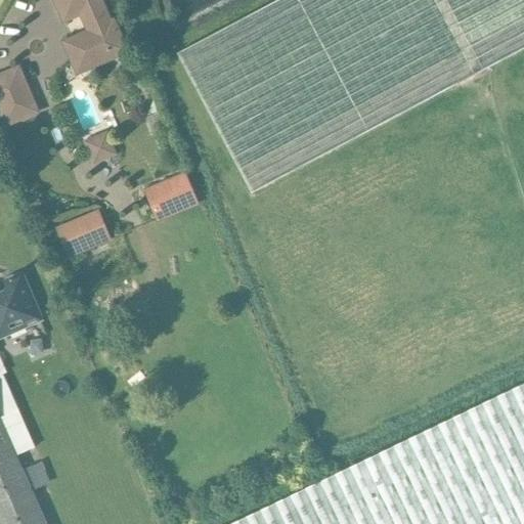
[(93,56),(97,64),(127,52),(114,22),(111,24),(100,0),(55,0),(64,20),(82,13),(90,32),(70,41),(79,62),(93,56)]
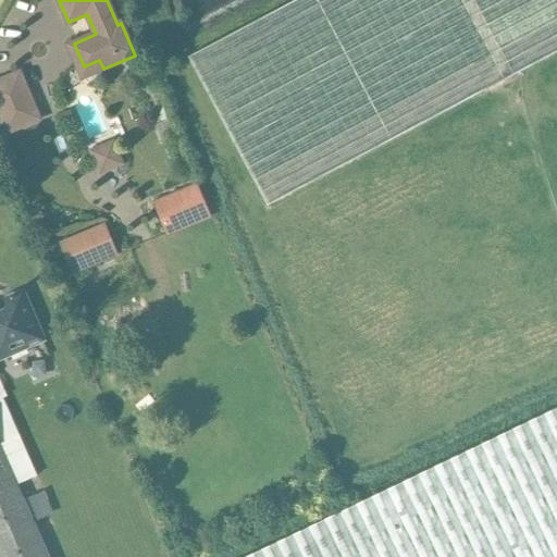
[(258,193),(556,53),(556,0),(297,0),(192,50),(258,193)]
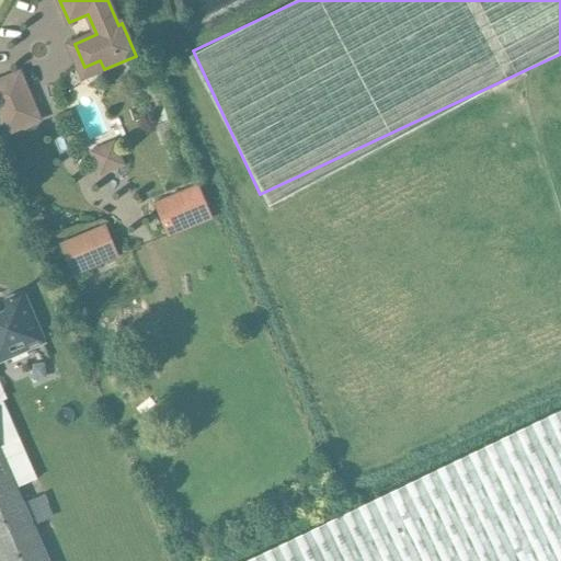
[(0,81),(0,116),(1,119),(34,106),(20,73),(0,81)]
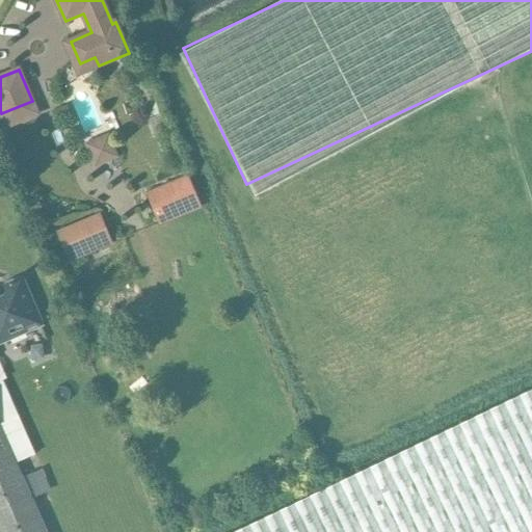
[(86,144),(95,166),(117,158),(108,135),(86,144)]
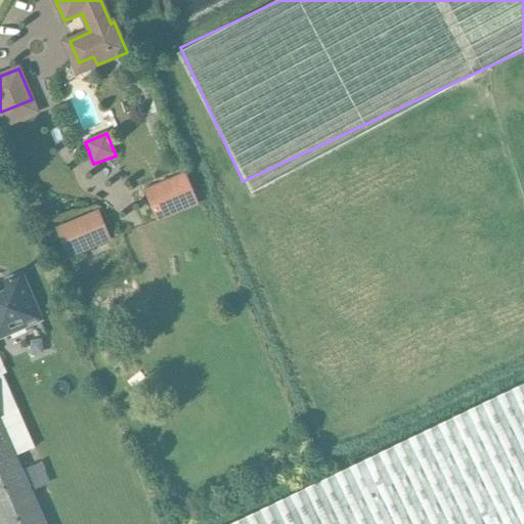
[(185,172),(145,189),(158,218),(198,202),(185,172)]
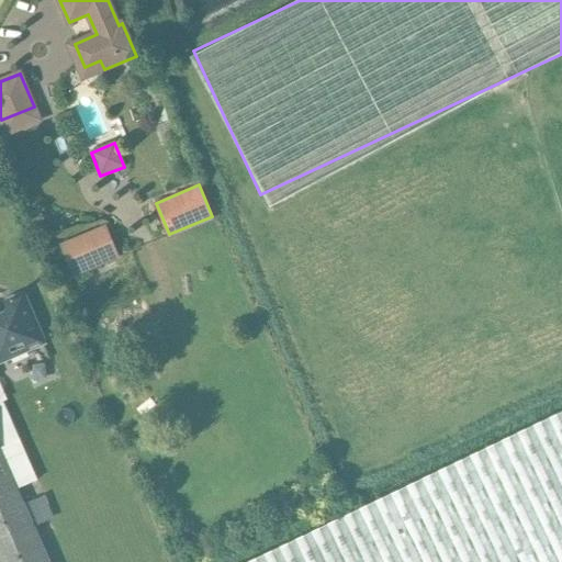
[(74,270),(114,253),(103,228),(63,246),(74,270)]
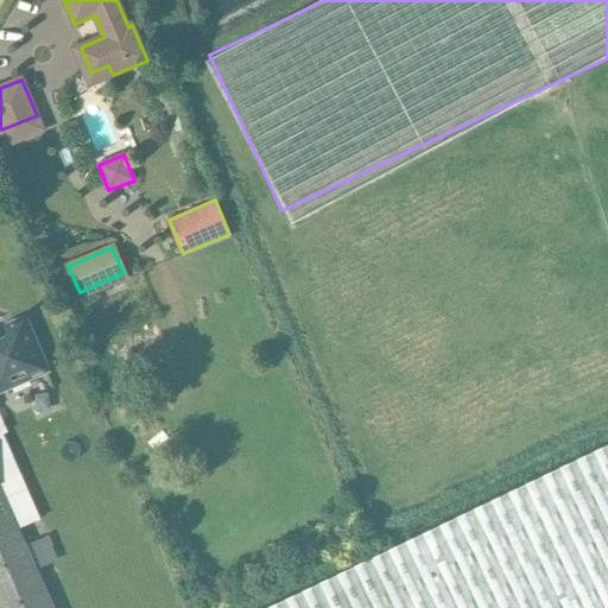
[(0,607),(55,607),(38,570),(58,561),(49,537),(27,545),(20,529),(40,520),(2,435),(6,432),(0,419),(0,392),(49,371),(26,318),(5,327),(7,331),(5,339),(1,340),(0,339),(0,607)]
